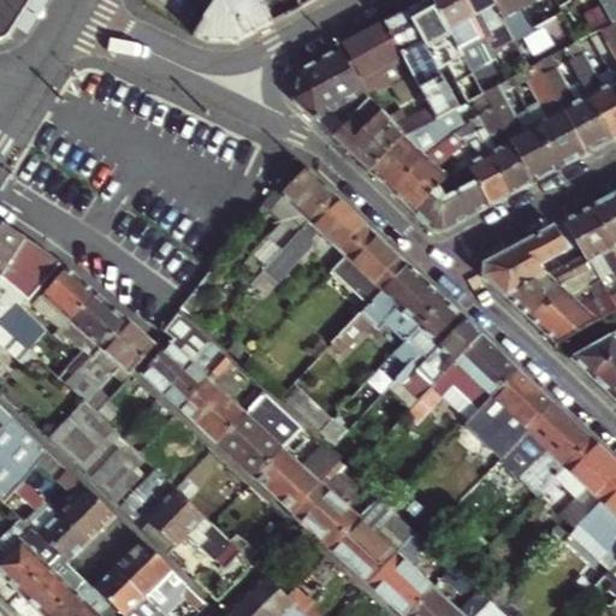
[(0,0),(0,7),(18,25),(33,0),(0,0)]
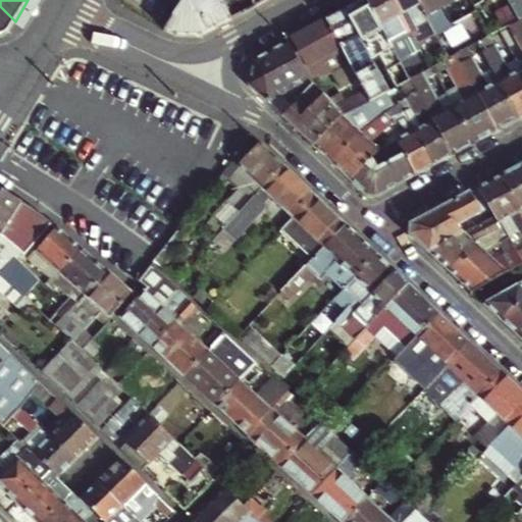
[(269,0),(185,0),(165,31),(176,37),(201,37),(207,34),(232,20),(221,0),(251,0),(256,7),(269,0)]
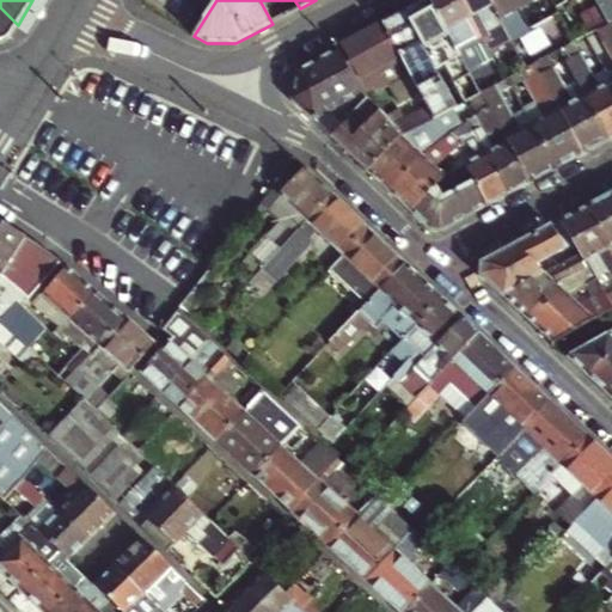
[(430,0),(426,0),(404,12),(457,108),(467,102),(457,83),(461,79),(465,85),(470,83),(473,90),(478,86),(465,61),(430,0)]
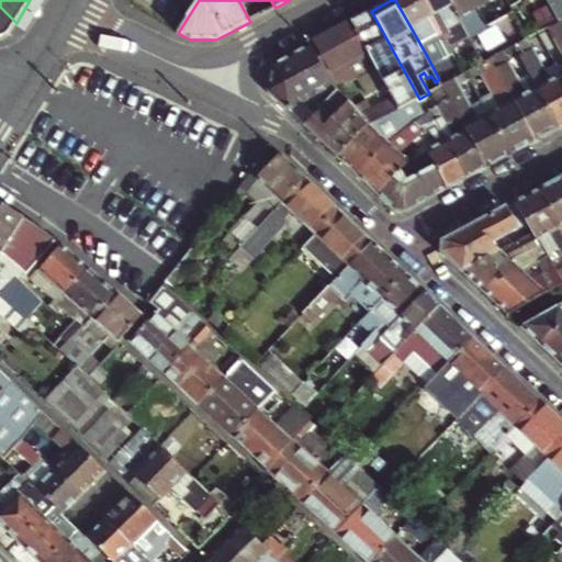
[(449,47),(422,0),(395,0),(427,56),(441,48),(442,52),(449,48),(449,47)]
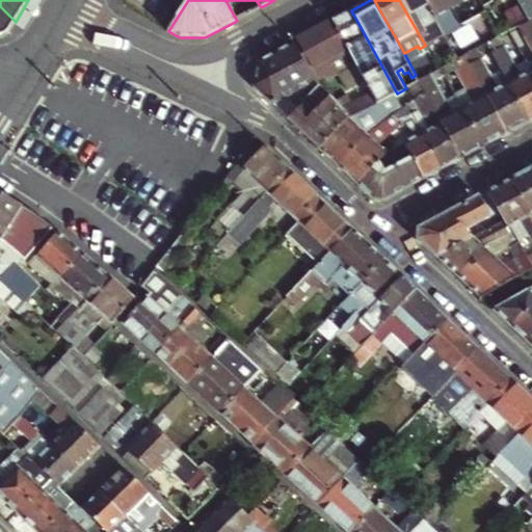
[(434,14),(426,0),(399,0),(425,45),(433,41),(426,27),(439,20),(434,14)]
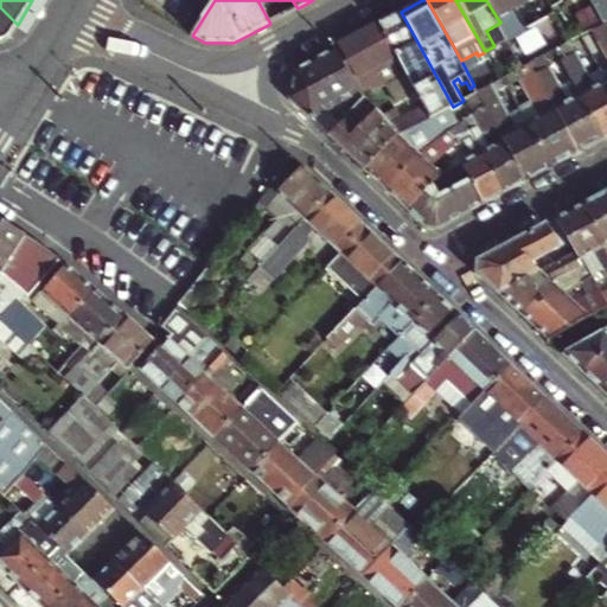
[(486,0),(496,16),(522,0),(486,0)]
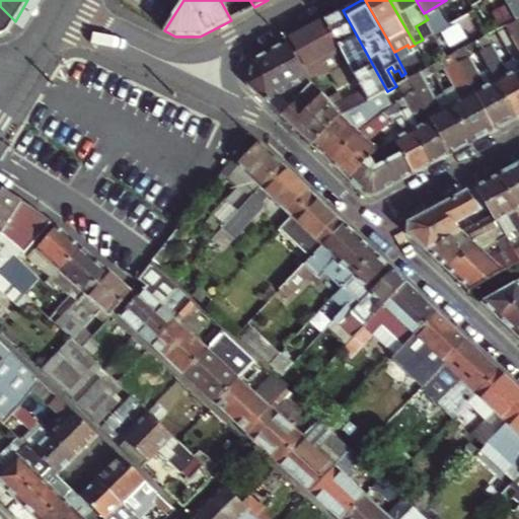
[(518,0),(505,0),(516,20),(518,18),(518,0)]
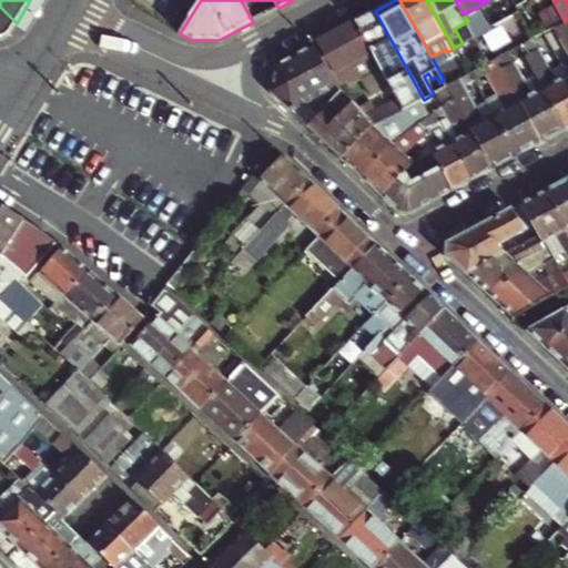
[(13,28),(17,23),(0,7),(0,39),(1,39),(6,38),(10,33),(13,28)]
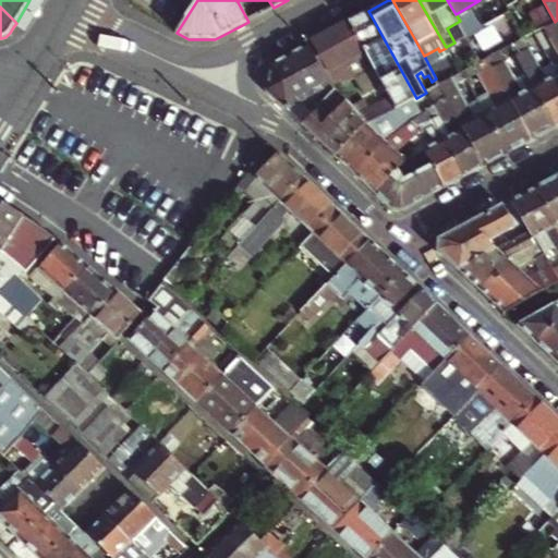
[(368,11),(349,22),(386,86),(391,97),(397,108),(408,102),(415,99),(416,98),(368,11)]
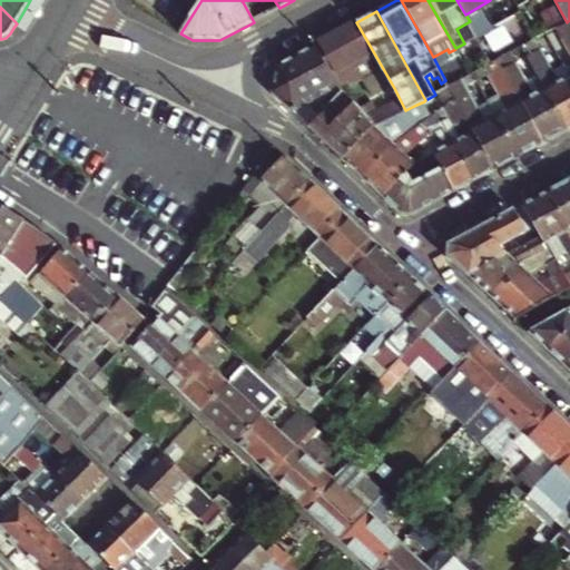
[(394,88),(356,22),(342,30),(313,46),(336,89),(341,87),(349,82),(351,86),(364,78),(375,99),(394,88)]
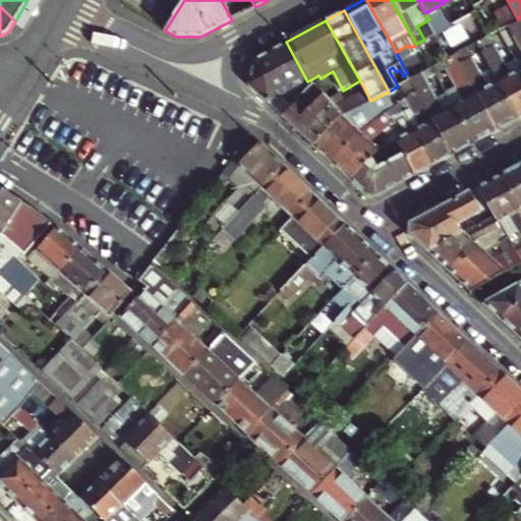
[(307,81),(286,42),(252,60),(250,76),(249,85),(283,117),(293,106),(282,95),(307,81)]
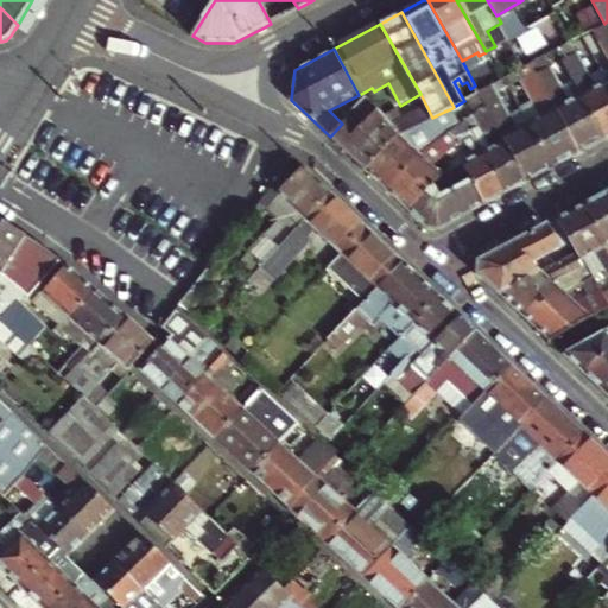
[(582,95),(606,139),(607,137),(607,80),(607,81),(597,87),(578,54),(563,61),(582,95)]
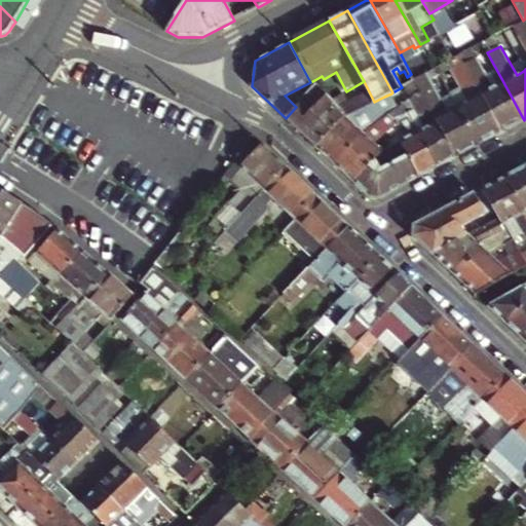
[(467,72),(501,133),(524,120),(503,82),(494,87),(473,48),(459,55),(467,72)]
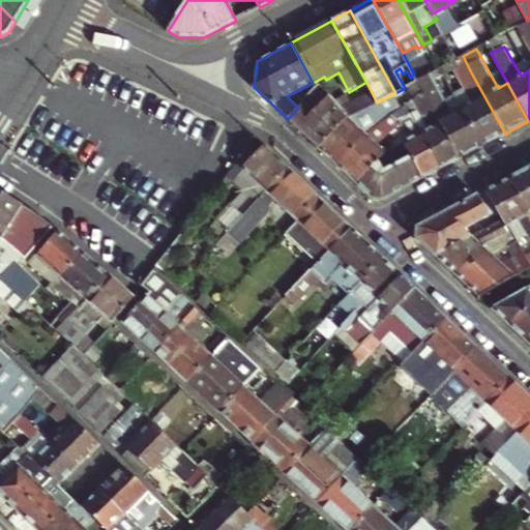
[(461,107),(482,146),(505,134),(471,72),(458,80),(470,101),(461,107)]
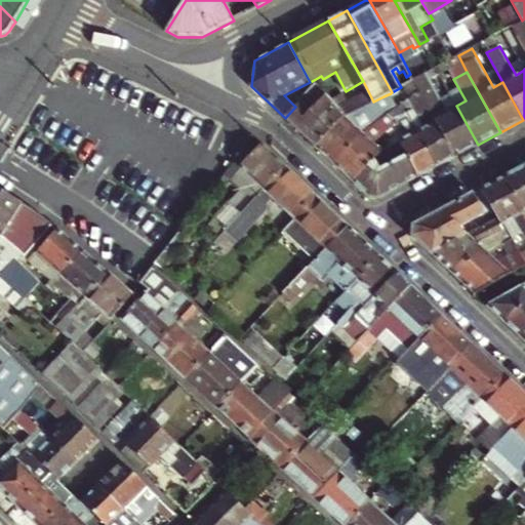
[(478,145),(456,106),(447,111),(427,74),(413,81),(420,92),(422,97),(455,157),(478,145)]
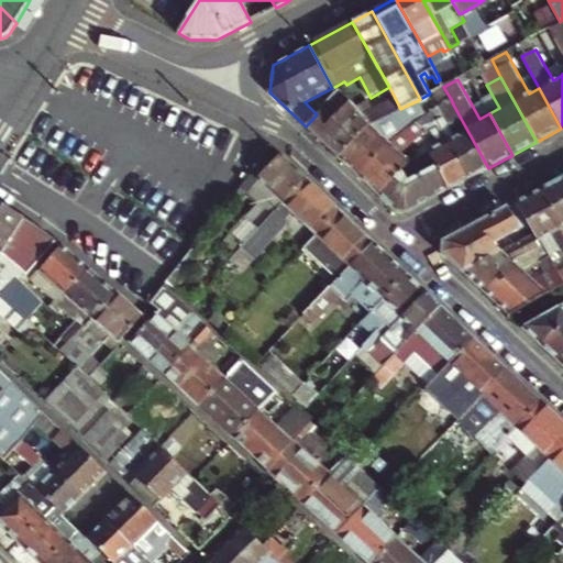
[(340,90),(334,97),(343,106),(331,119),(321,110),(317,114),(306,127),(339,157),(372,123),(364,116),(340,90)]
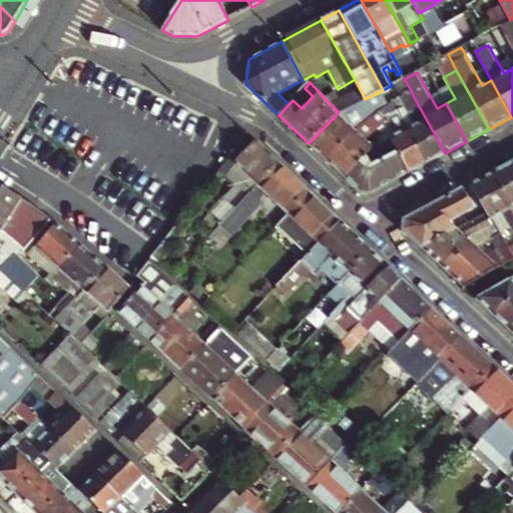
[(332,105),(339,112),(365,99),(360,89),(332,105)]
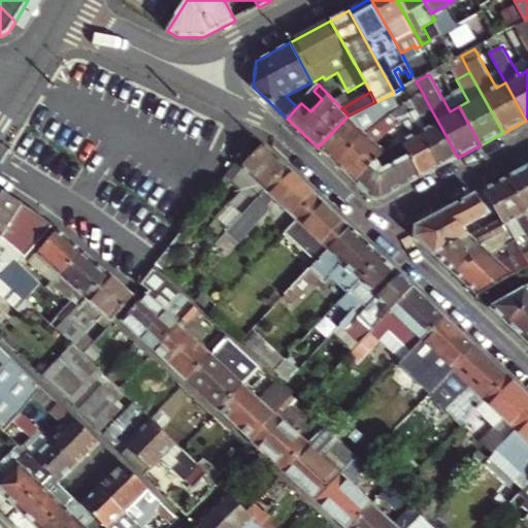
[(336,165),(365,134),(357,126),(384,110),(383,108),(396,100),(393,94),(386,97),(375,102),(349,116),(318,147),(336,165)]
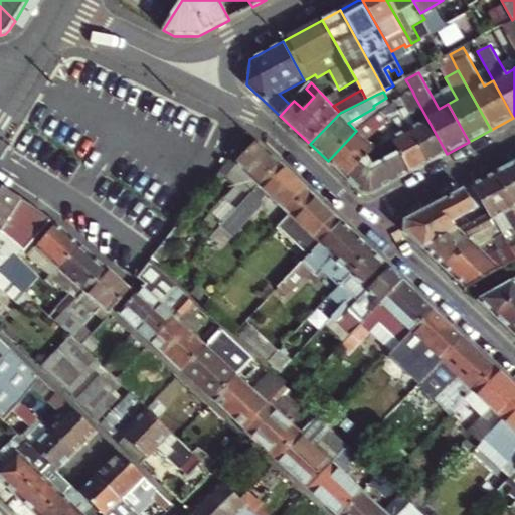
[(409,129),(428,163),(447,154),(414,96),(402,103),(415,126),(409,129)]
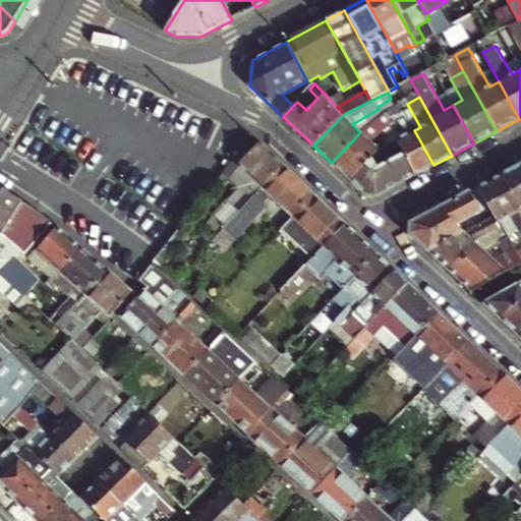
[(405,113),(400,104),(389,112),(393,119),(405,113)]
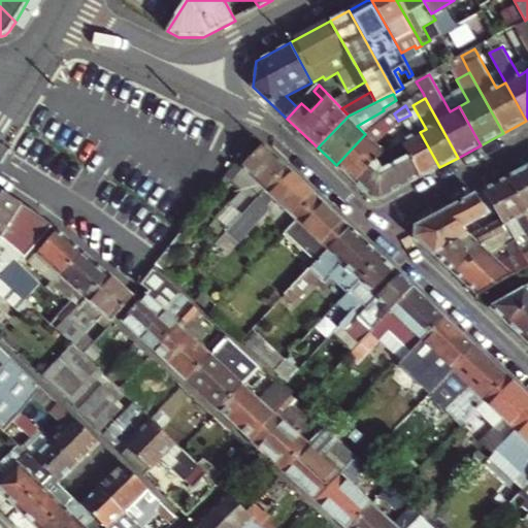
[(376,160),(385,153),(377,145),(400,124),(398,121),(394,113),(365,134),(336,165),(345,173),(356,183),(376,160)]
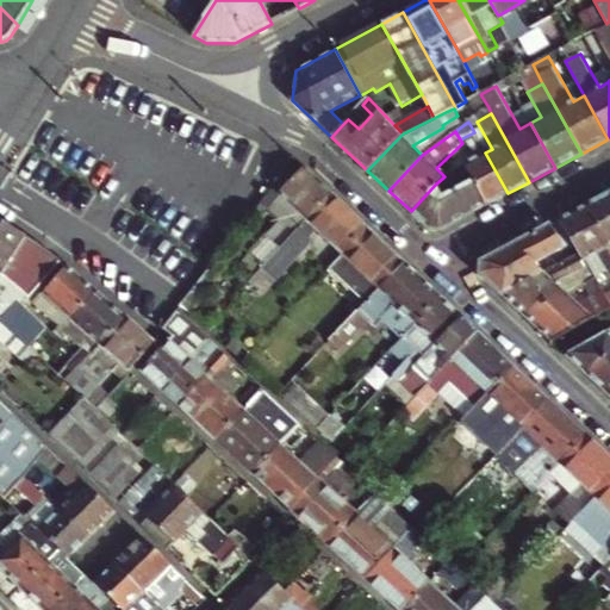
[(466,169),(486,205),(502,197),(508,193),(485,153),(474,132),(460,139),(462,143),(467,151),(472,160),(453,172),(455,176),(466,169)]
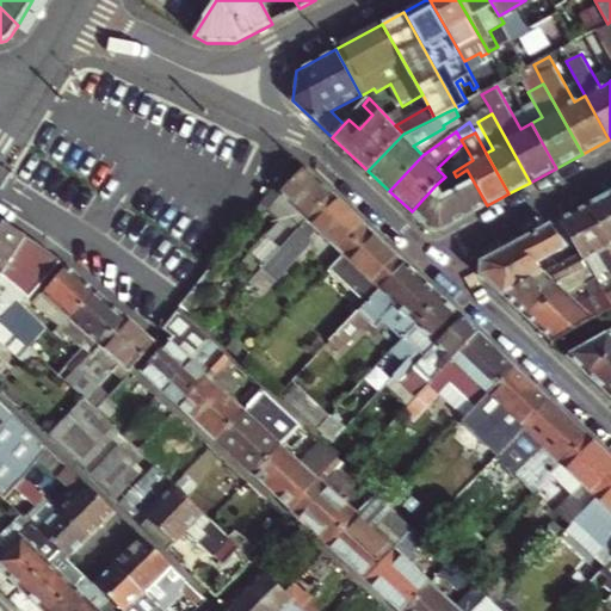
[(329,190),(295,158),(261,202),(269,208),(273,202),(288,215),(283,221),(284,223),(259,251),(265,258),(278,245),(292,229),(303,217),(329,190)]
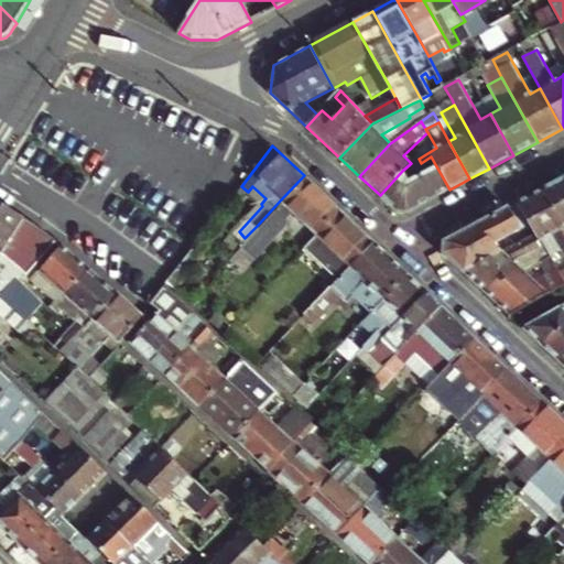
[(402,171),(380,195),(398,212),(408,213),(449,190),(431,156),(421,163),(419,159),(416,156),(411,163),(419,176),(409,182),(402,171)]
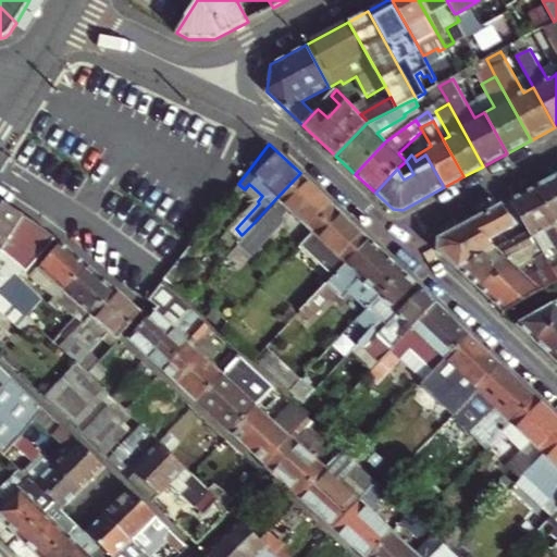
[(276,198),(311,231),(335,206),(300,173),(276,198)]
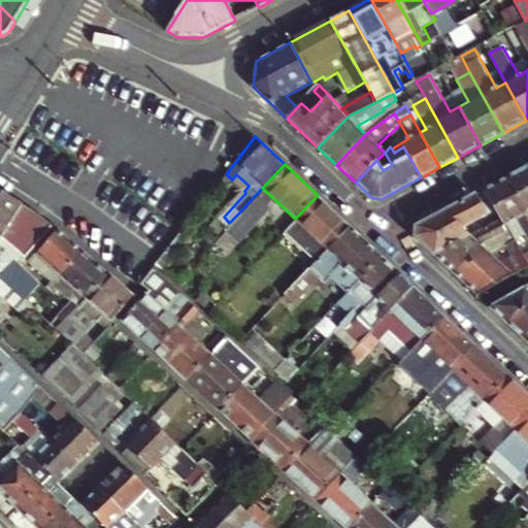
[(527,166),(507,177),(527,215),(527,166)]
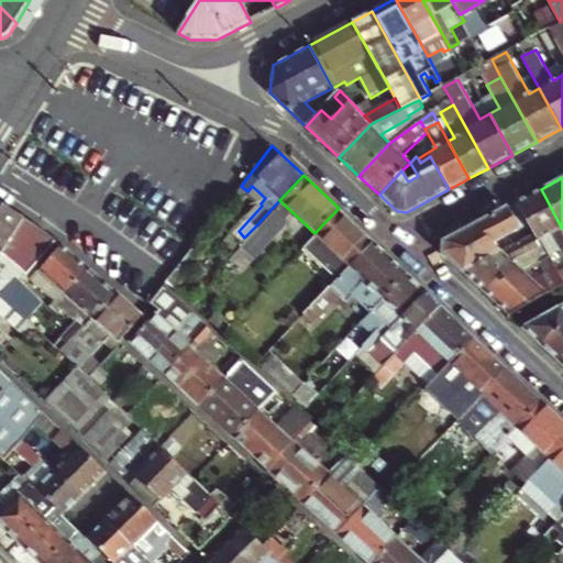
[(562,229),(541,189),(515,203),(536,235),(539,240),(541,239),(551,234),(562,253),(562,229)]
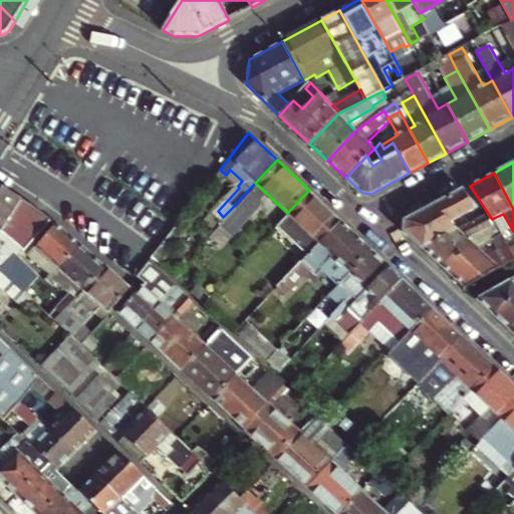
[(51,220),(0,186),(0,225),(1,226),(1,231),(24,250),(50,221),(51,220)]
